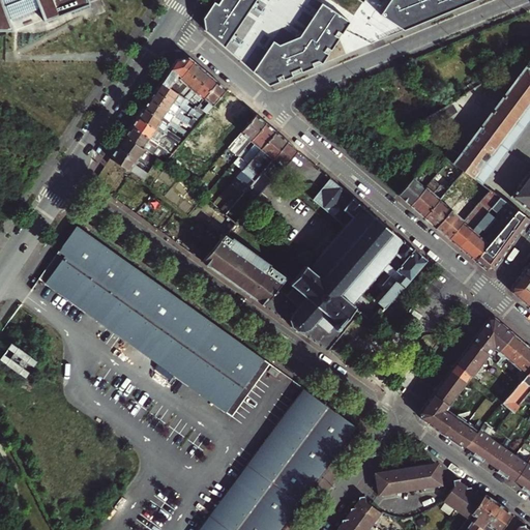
[(87,0),(0,0),(0,28),(12,28),(7,13),(23,7),(36,1),(43,19),(88,0),(87,0)]
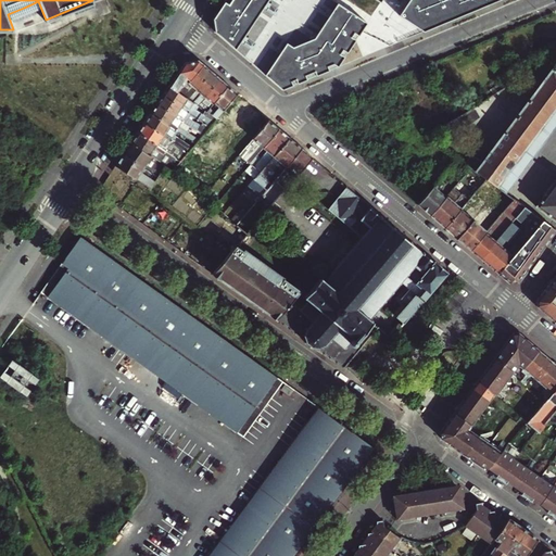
[(272,79),(283,89),(339,66),(368,23),(336,1),(337,0),(226,0),(214,20),(216,33),(272,79)]
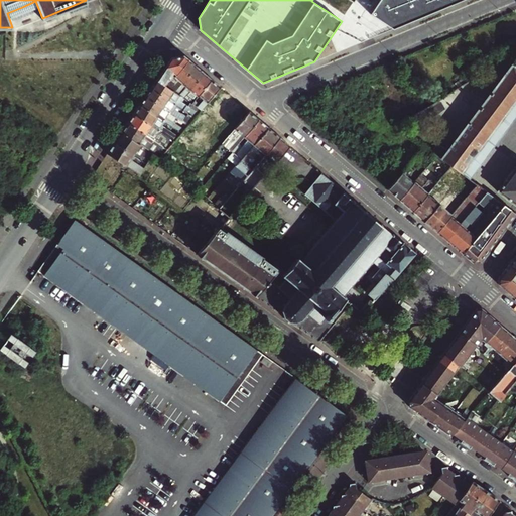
[(380,0),(371,14),(392,29),(463,0),(380,0)]
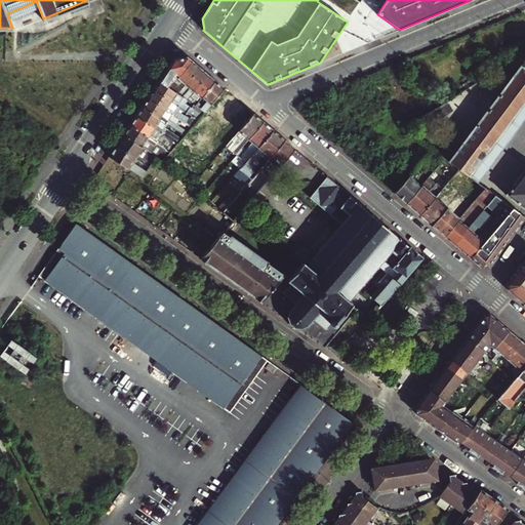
[(177,73),(179,75),(192,61),(188,56),(174,58),(160,81),(168,87),(171,82),(177,73)]
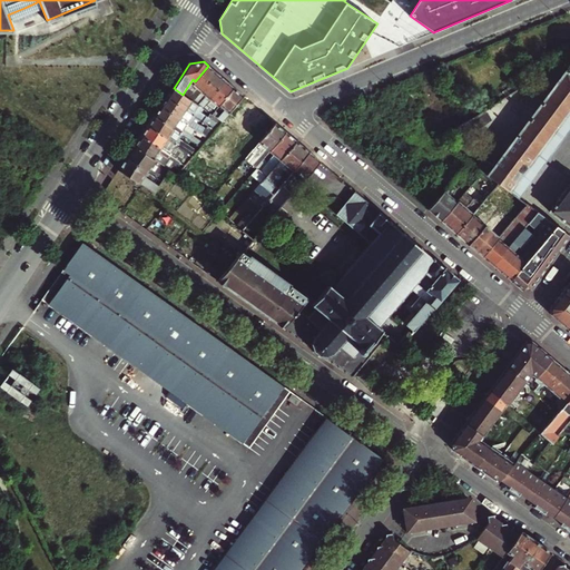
[(198,89),(202,92),(217,74),(208,66),(195,81),(188,90),(184,96),(189,99),(198,89)]
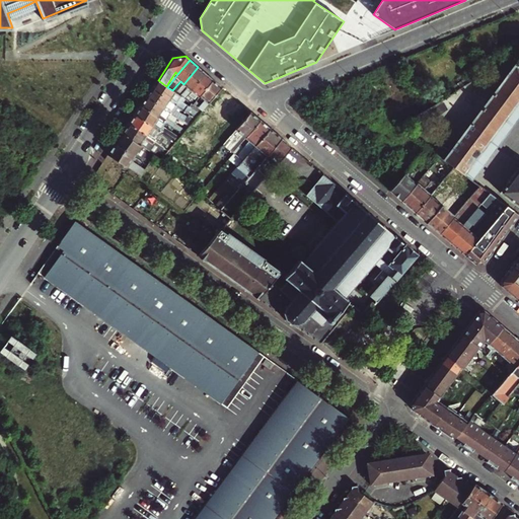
[(463,174),(518,100),(518,66),(516,64),(450,151),(440,144),(434,152),(454,167),(463,174)]
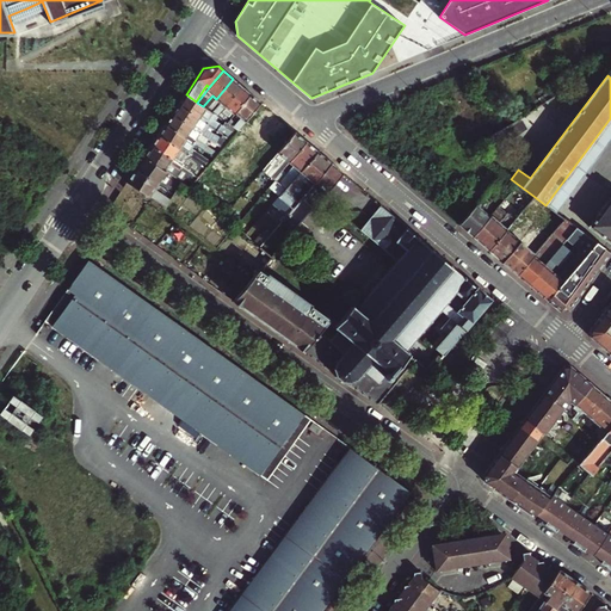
[(217,116),(242,86),(233,79),(216,99),(208,109),(217,116)]
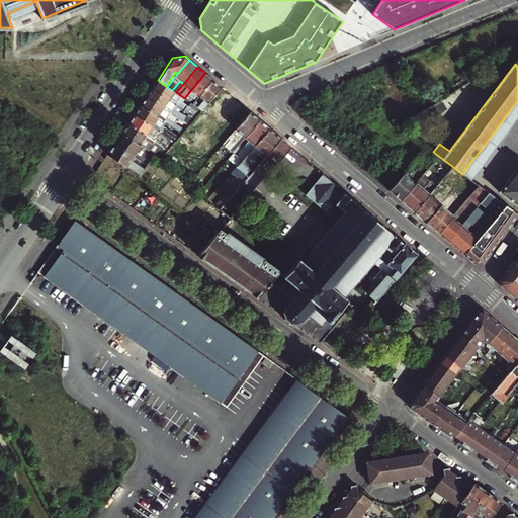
[(194,102),(199,97),(212,80),(205,73),(184,98),(190,103),(193,104),(194,102)]
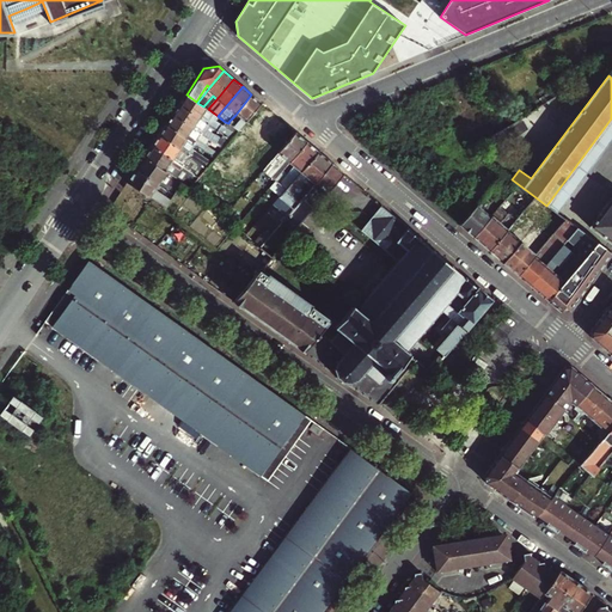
[(214,120),(218,116),(208,109),(203,106),(197,103),(196,102),(187,95),(179,104),(210,126),(221,134),(230,140),(234,134),(222,126),(214,120)]
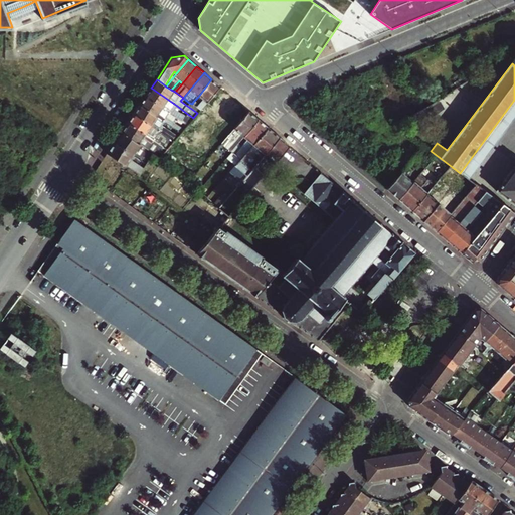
[(192,104),(200,110),(220,87),(211,79),(198,97),(200,98),(196,104),(193,102),(192,104)]
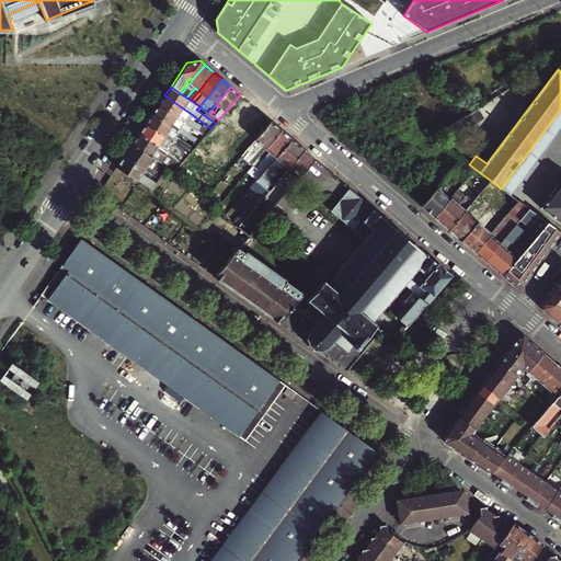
[(190,119),(193,115),(164,95),(159,105),(193,129),(198,133),(202,127),(190,119)]
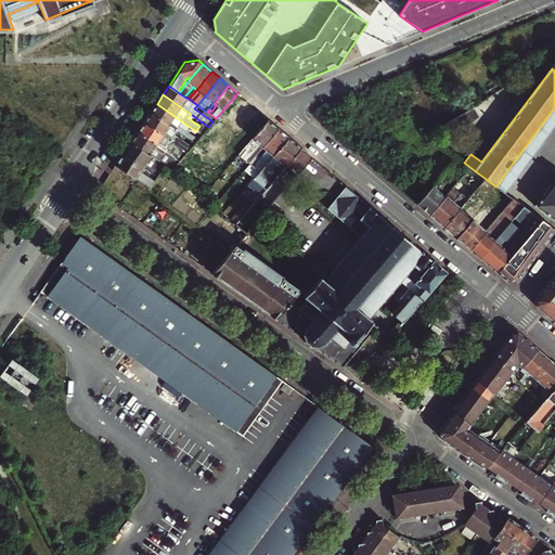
[(456,131),(491,110),(486,100),(468,110),(451,121),(456,131)]
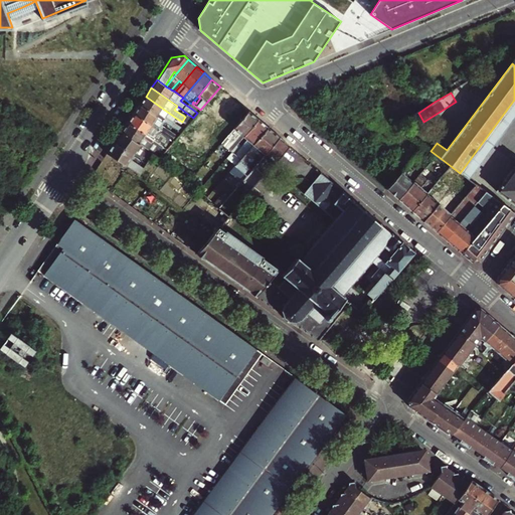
[(174,120),(176,121),(177,119),(146,97),(140,105),(164,122),(175,130),(181,133),(183,130),(174,124),(172,122),(174,120)]
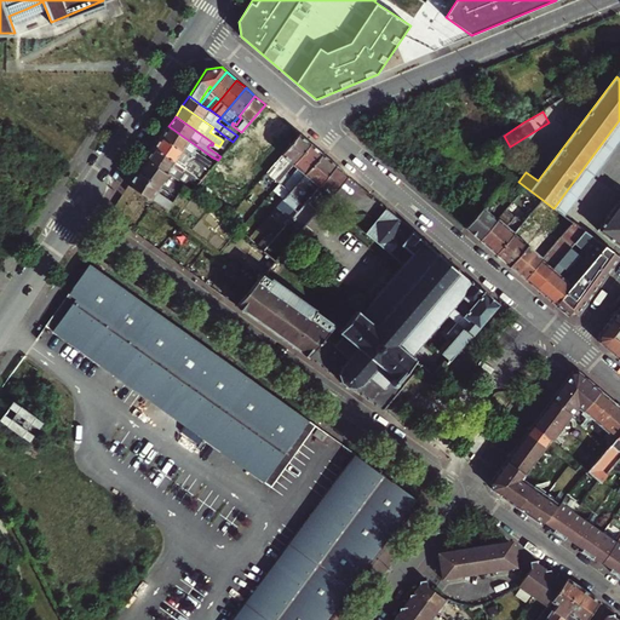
[(561,213),(619,133),(619,120),(554,208),(561,213)]
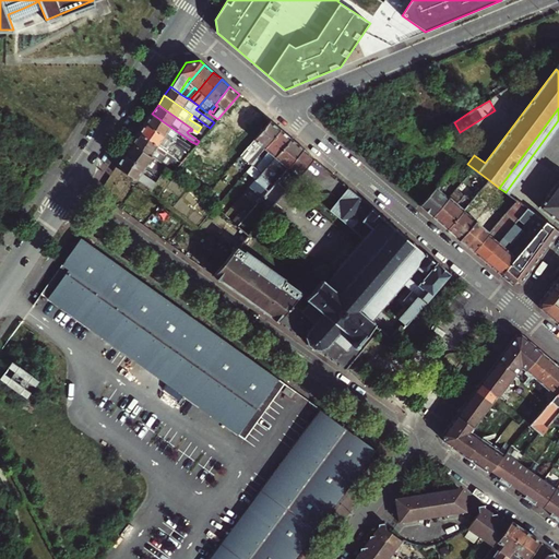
[(214,122),(217,119),(209,113),(205,111),(203,115),(214,122)]
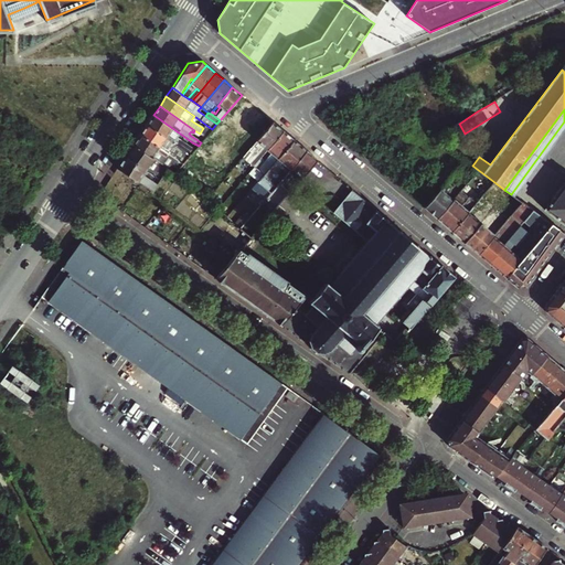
[(190,146),(189,146),(177,137),(180,134),(153,115),(147,125),(173,144),(181,149),(190,156),(199,146),(192,142),(190,146)]
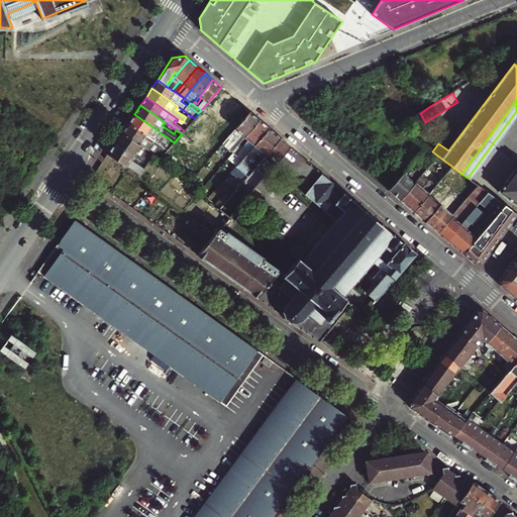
[(243,106),(223,129),(230,135),(250,112),(243,106)]
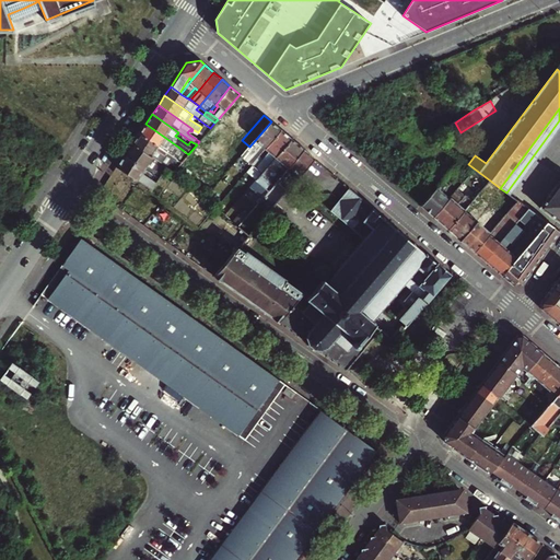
[(251,163),(252,164),(281,130),(271,121),(249,147),(242,156),(247,160),(249,158),(253,160),(251,163)]
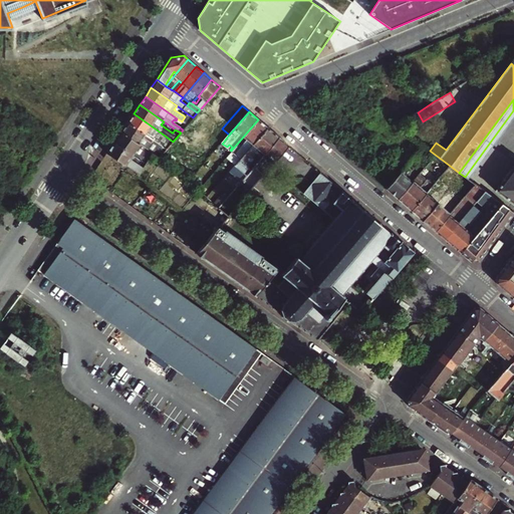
[(155,134),(158,131),(134,113),(127,122),(167,150),(171,145),(162,139),(155,134)]
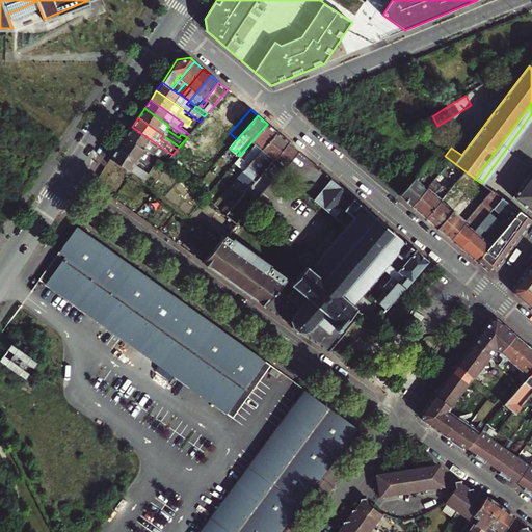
[(239,156),(248,164),(276,132),(267,124),(239,156)]
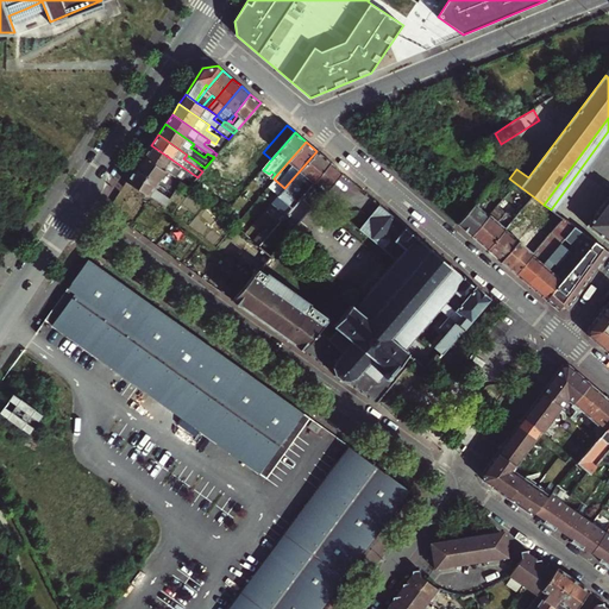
[(189,187),(198,177),(151,145),(144,156),(181,181),(189,187)]
